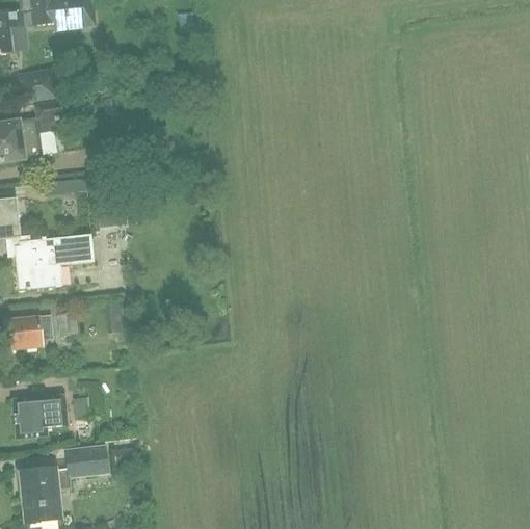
[(0,8),(0,52),(12,52),(9,27),(54,22),(55,30),(98,26),(94,0),(19,0),(20,7),(0,8)]
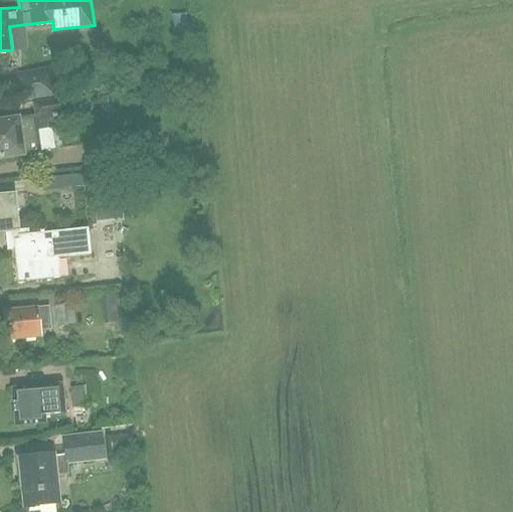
[(24,68),(26,86),(27,99),(51,96),(56,95),(53,65),(24,68)]
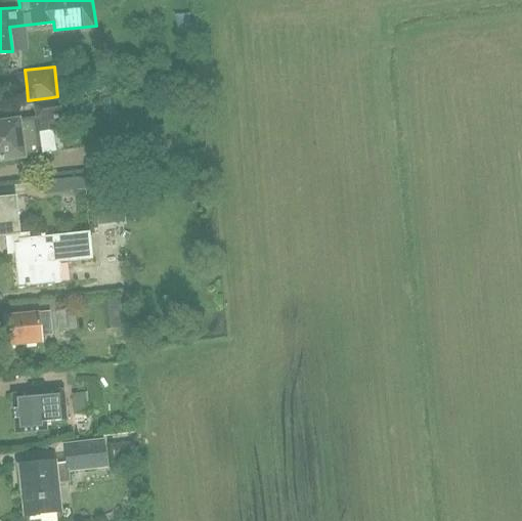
[(57,114),(61,113),(59,99),(34,103),(36,116),(0,121),(0,159),(42,153),(38,130),(59,126),(57,114)]
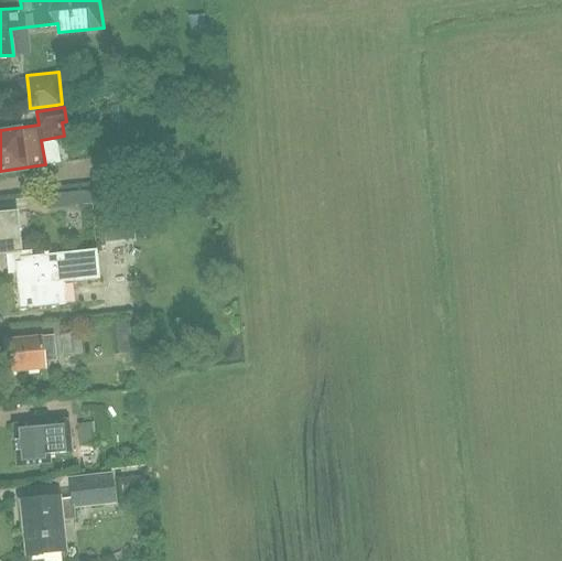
[(160,143),(133,148),(101,153),(106,180),(164,171),(160,143)]
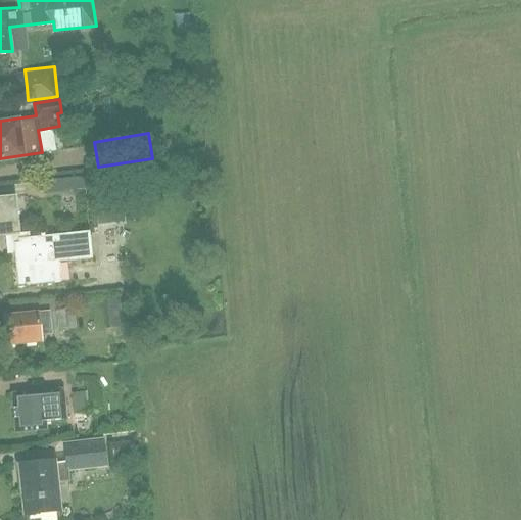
[(47,191),(83,187),(82,175),(45,179),(47,191)]
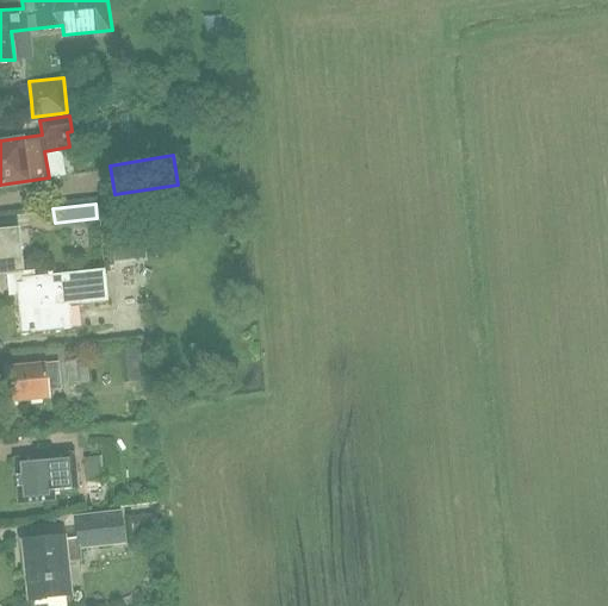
[(33,268),(24,269),(19,226),(0,227),(0,273),(13,273),(13,282),(24,281),(24,276),(35,275),(33,268)]
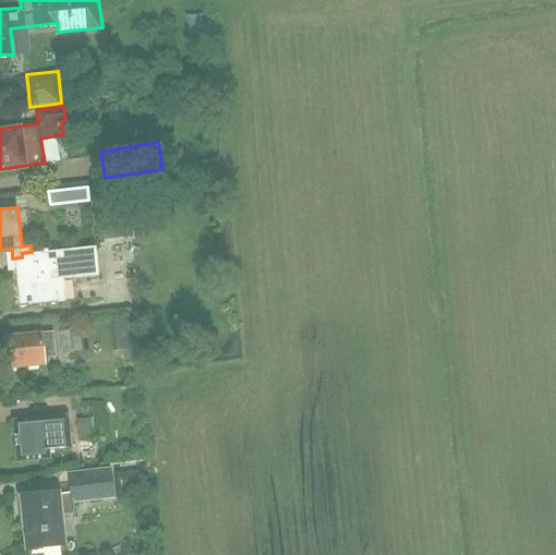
[(22,257),(12,258),(12,260),(16,260),(21,302),(28,301),(28,304),(33,303),(33,301),(40,301),(40,302),(67,300),(65,277),(99,274),(96,244),(49,250),(49,248),(44,248),(44,251),(32,252),(22,253),(22,257)]
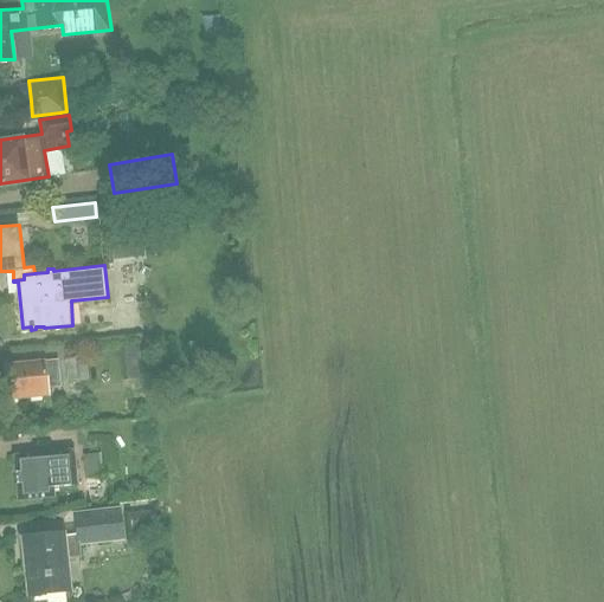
[(121,347),(124,379),(145,376),(141,344),(121,347)]
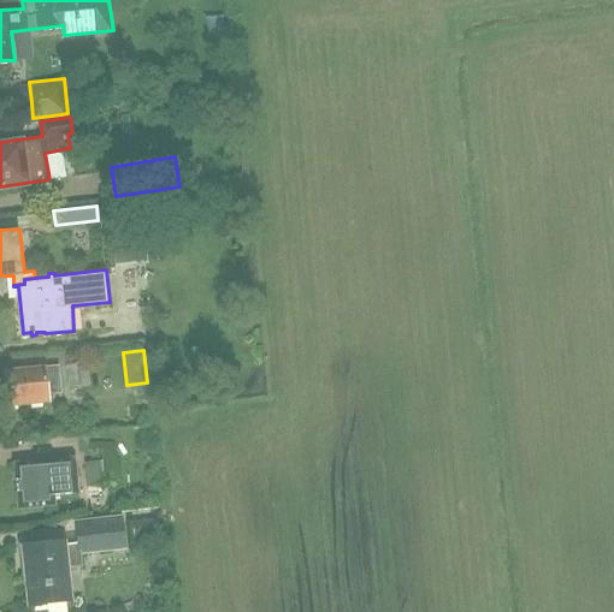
[(88,385),(86,361),(71,362),(74,386),(88,385)]
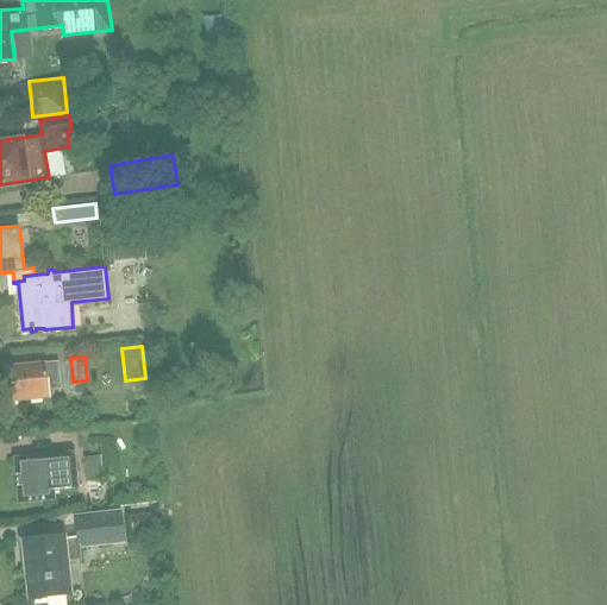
[(63,385),(60,359),(7,365),(10,398),(50,395),(49,386),(63,385)]
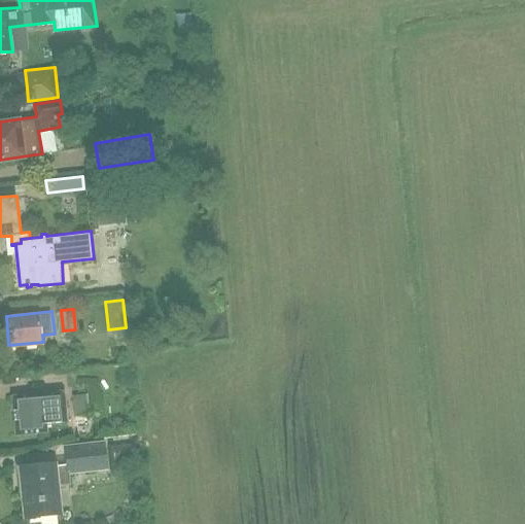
[(47,421),(68,419),(65,390),(44,392),(44,391),(12,394),(16,433),(48,429),(47,421)]
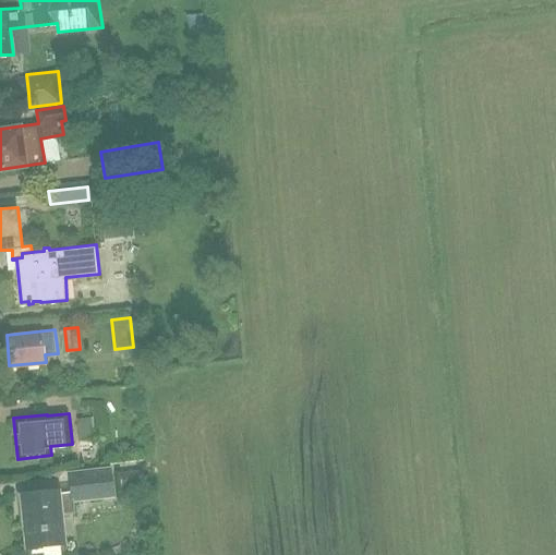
[(80,439),(96,437),(94,415),(79,418),(80,439)]
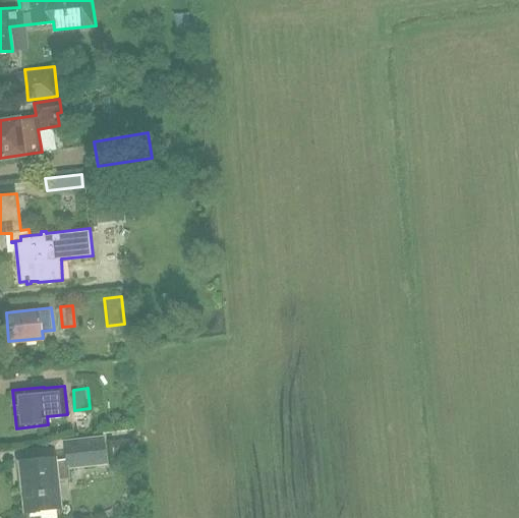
[(66,457),(55,459),(54,457),(20,461),(26,512),(60,508),(57,477),(69,475),(68,464),(106,459),(103,436),(64,440),(66,457)]
